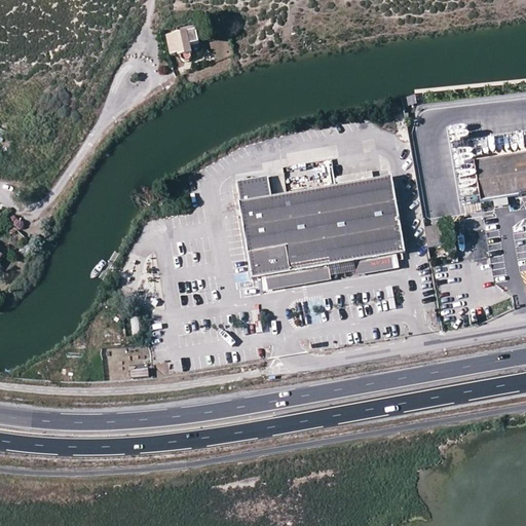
[(191,53),(193,52),(191,44),(199,42),(196,26),(187,28),(188,32),(167,36),(171,55),(178,53),(179,57),(181,55),(182,60),(186,62),(191,60),(192,58),(192,57),(191,53)]
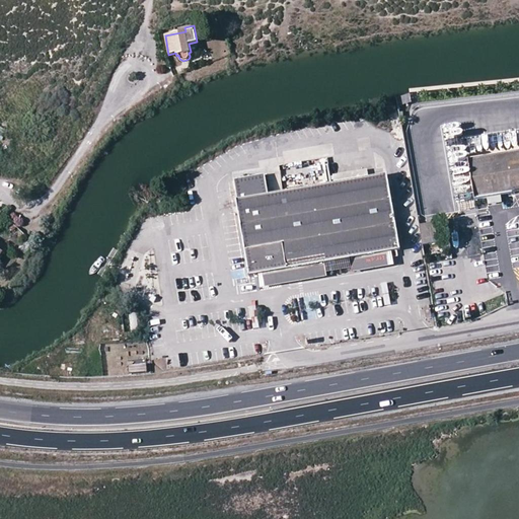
[(518,151),(467,160),(473,199),(518,191),(518,151)]
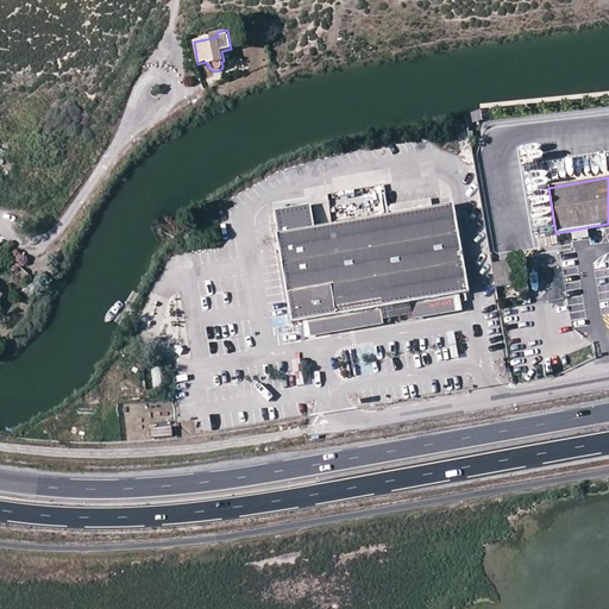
[(353,325),(383,320),(412,314),(441,309),(439,299),(454,295),(469,293),(454,206),(318,228),(314,202),(275,209),(280,236),(275,236),(290,324),(307,321),(352,313),(353,325)]
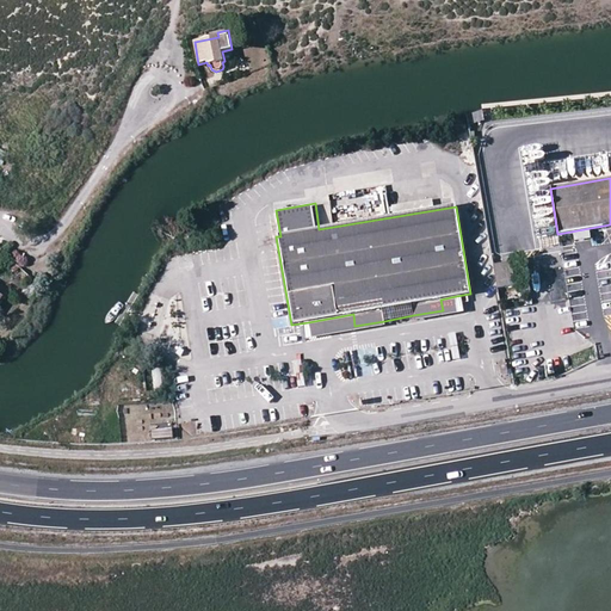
[(16,260),(10,266),(17,272),(22,266),(16,260)]
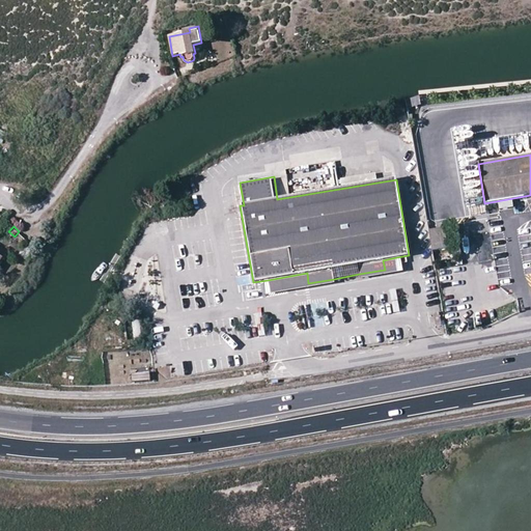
[(35,238),(31,243),(23,257),(31,262),(44,242),(36,238),(35,238)]
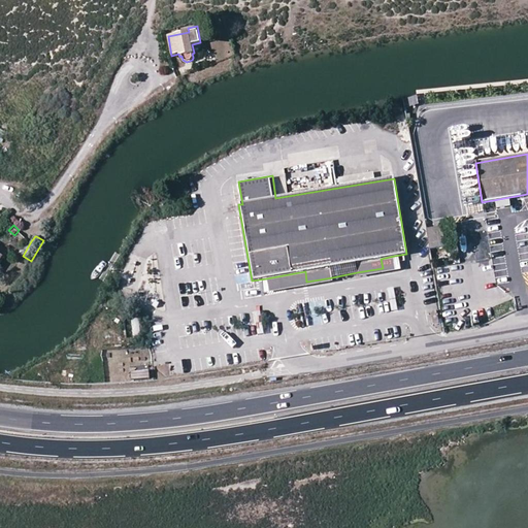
[(357,272),(358,278),(397,271),(394,256),(381,259),(383,268),(357,272)]
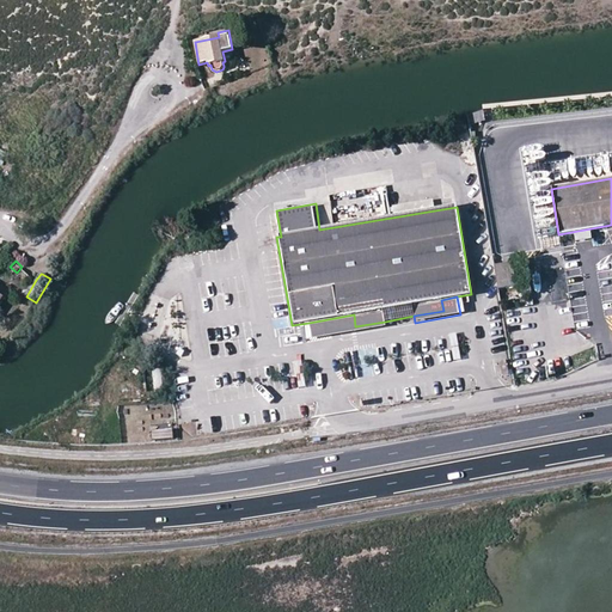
[(308,323),(312,340),(386,328),(385,322),(355,326),(354,314),(308,323)]
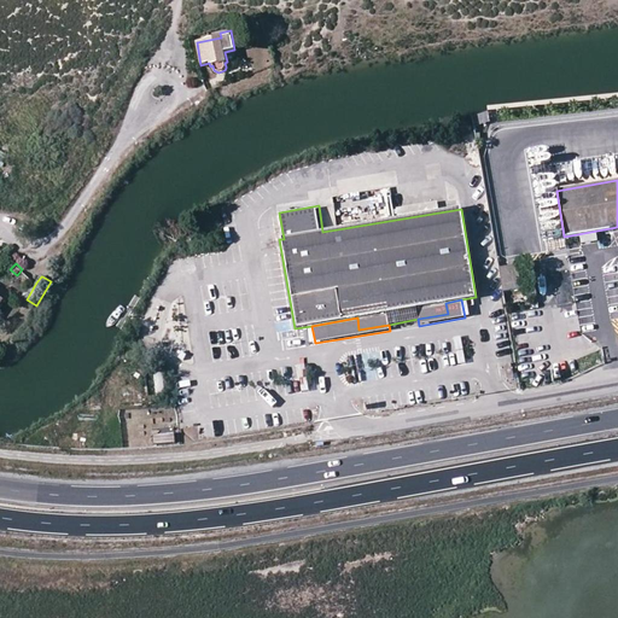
[(460,338),(453,339),(458,366),(465,365),(460,338)]
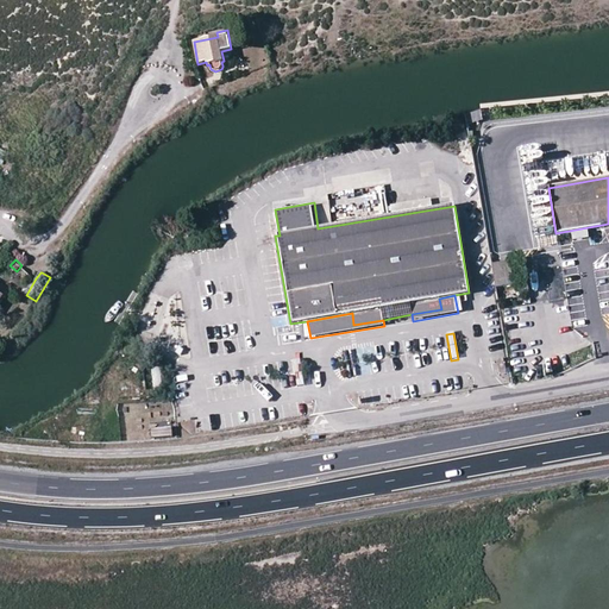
[(299,360),(293,362),(296,387),(303,387),(299,360)]
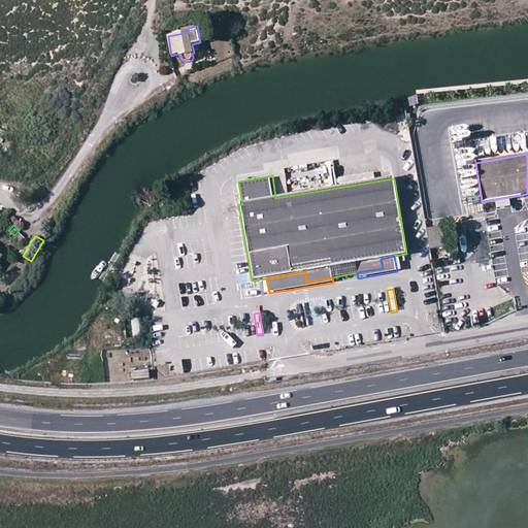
[(133,338),(140,337),(138,318),(131,319),(133,338)]
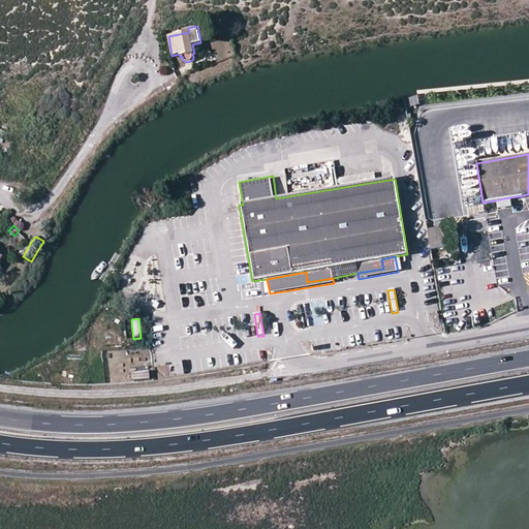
[(151,379),(150,370),(130,371),(130,380),(151,379)]
